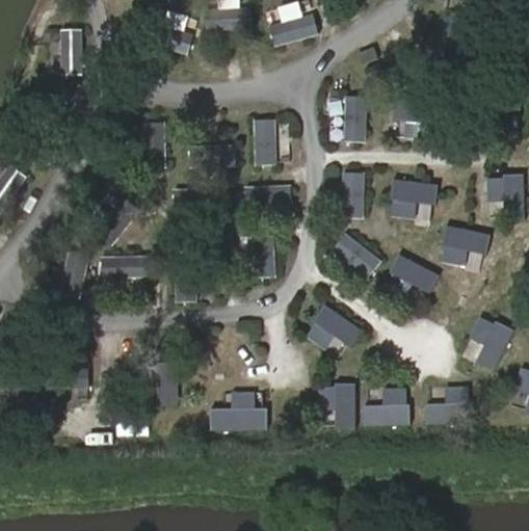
[(249,6),(206,9),(208,29),(250,26),(249,6)]
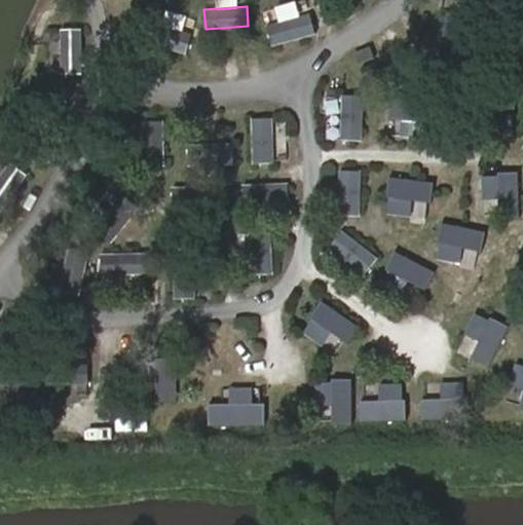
[(269,46),(314,33),(308,13),(263,27),(269,46)]
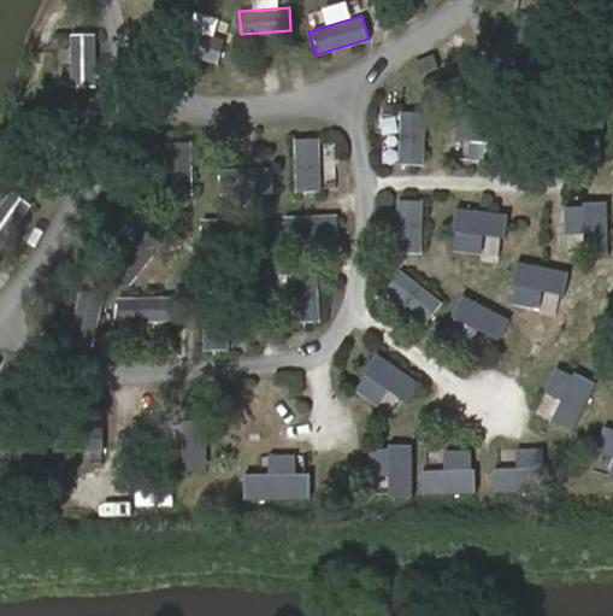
[(62,37),(62,86),(89,86),(90,37),(62,37)]
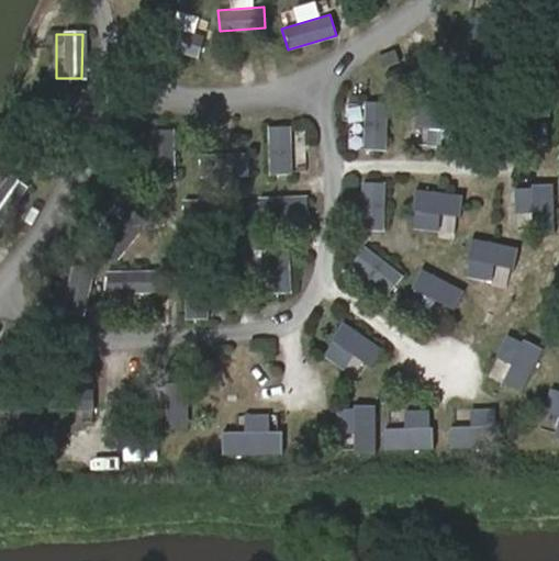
[(386,148),(387,101),(366,101),(365,148),(386,148)]
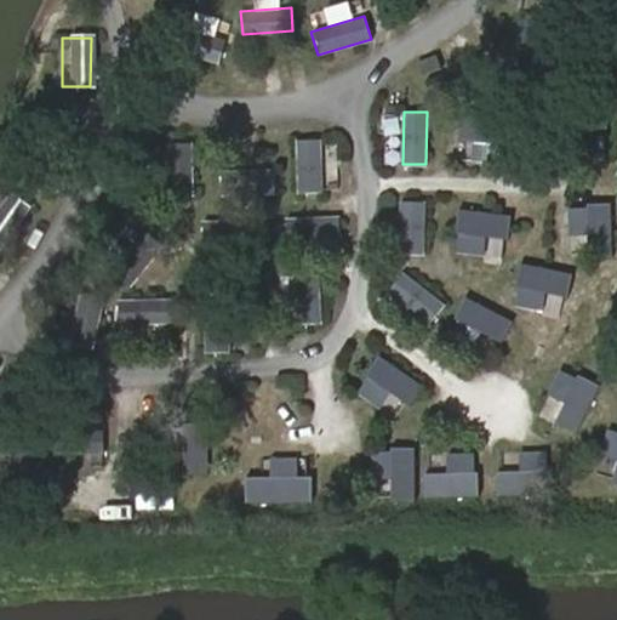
[(453,112),(452,135),(509,140),(512,117),(453,112)]
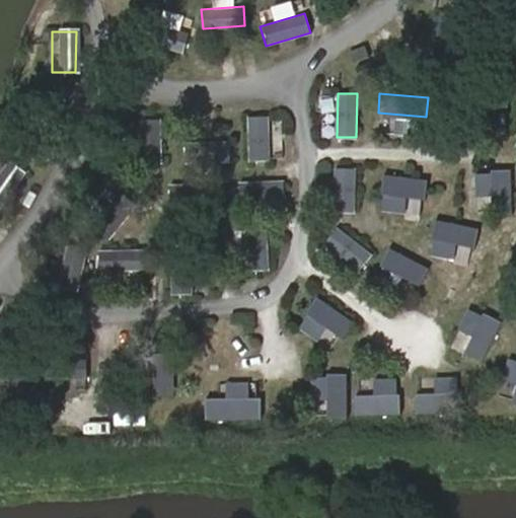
[(267,115),(245,116),(247,159),(268,158),(267,115)]
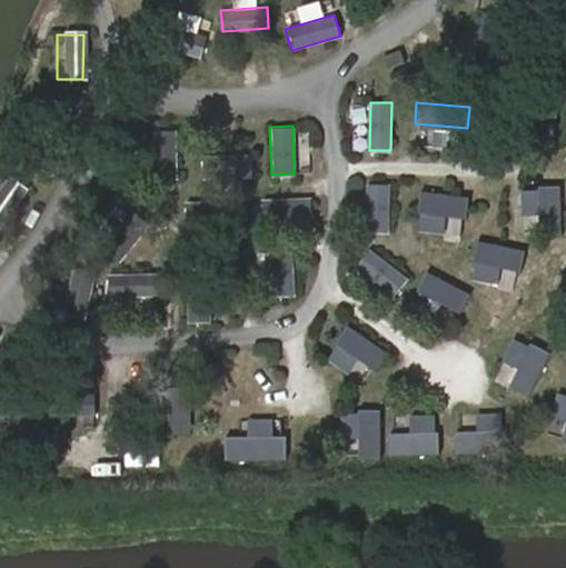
[(175,183),(175,130),(154,130),(154,183),(175,183)]
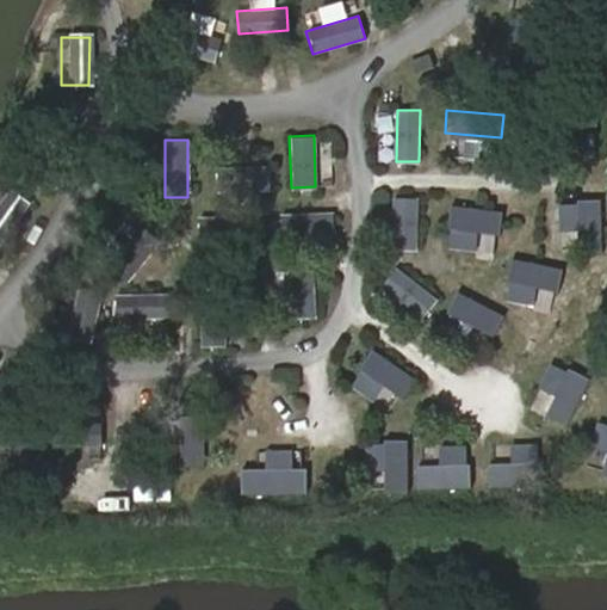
[(267,166),(216,167),(216,191),(267,190),(267,166)]
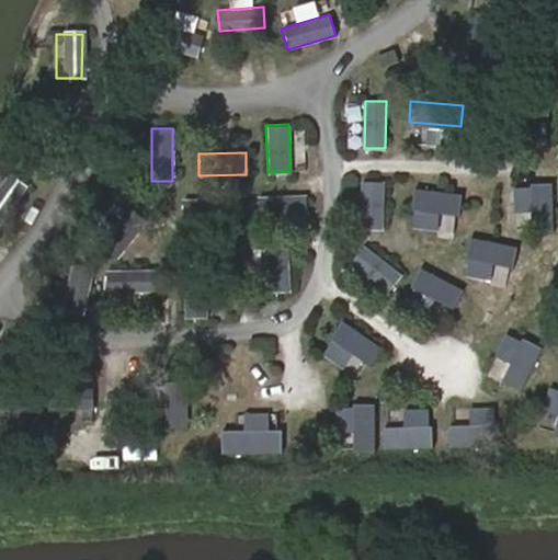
[(6,172),(0,179),(0,213),(23,186),(6,172)]
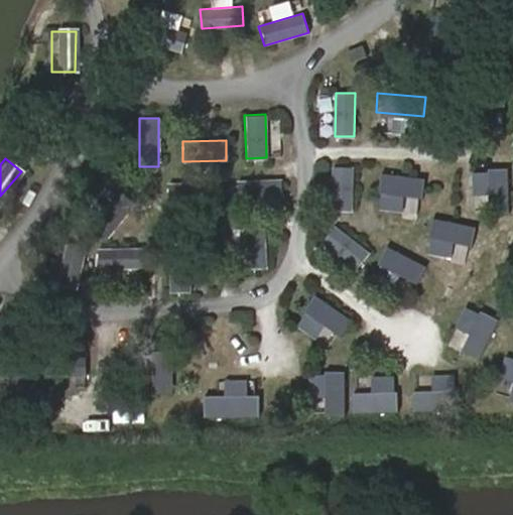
[(352,210),(353,167),(333,166),(332,210),(352,210)]
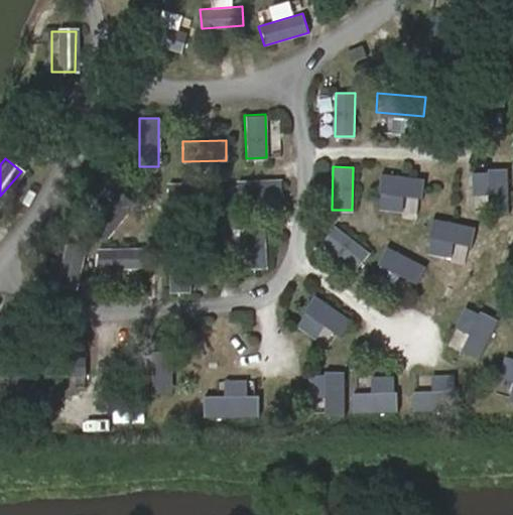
[(478,170),(459,170),(459,216),(479,216),(478,170)]
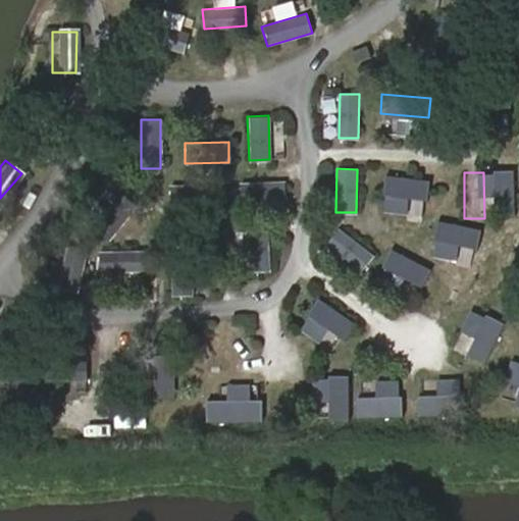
[(284,183),(239,185),(240,204),(284,202),(284,183)]
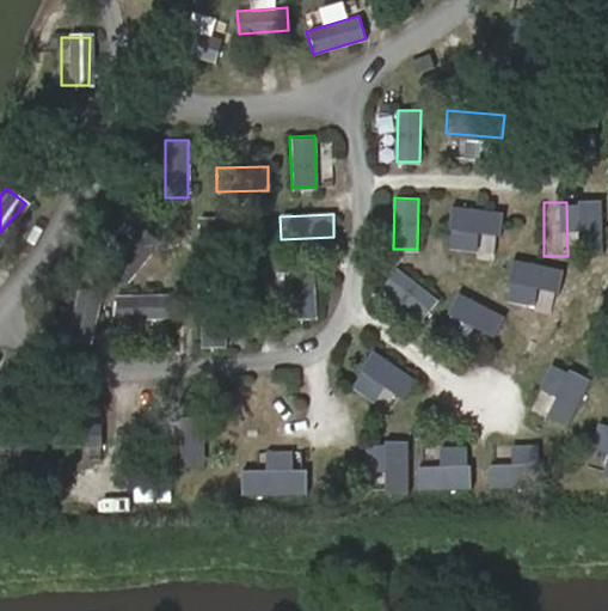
[(250,219),(201,217),(200,240),(249,242),(250,219)]
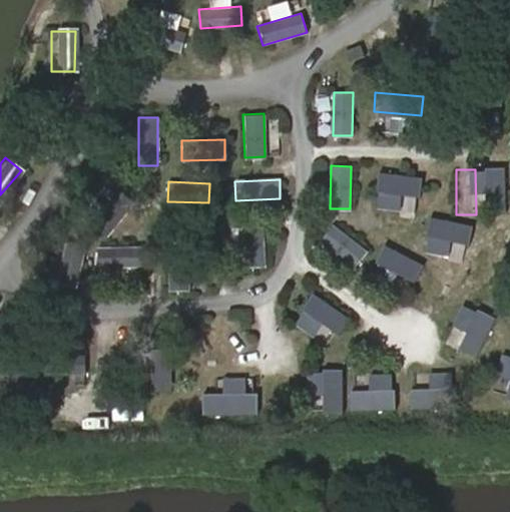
[(108,237),(139,202),(122,188),(92,224),(108,237)]
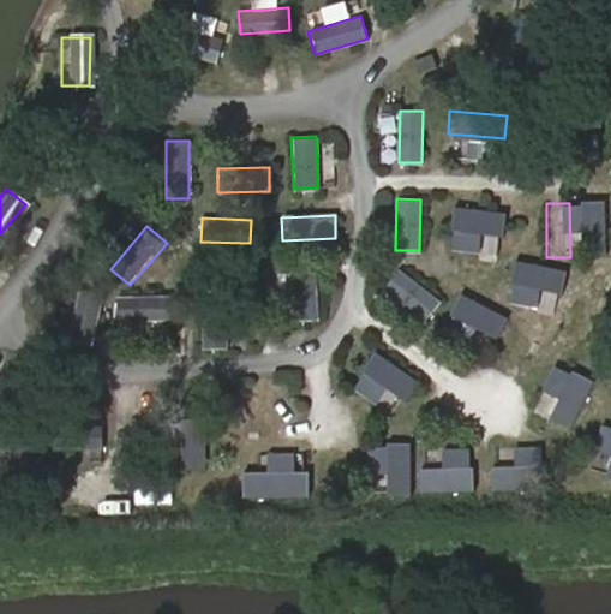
[(457,264),(509,263),(509,242),(457,243),(457,264)]
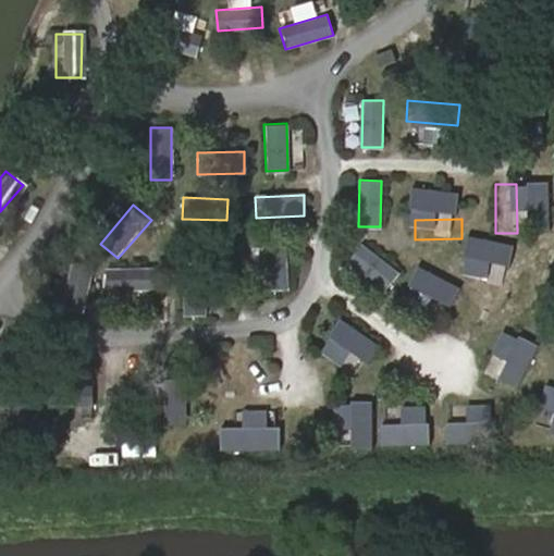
[(288,289),(285,244),(263,245),(266,291),(288,289)]
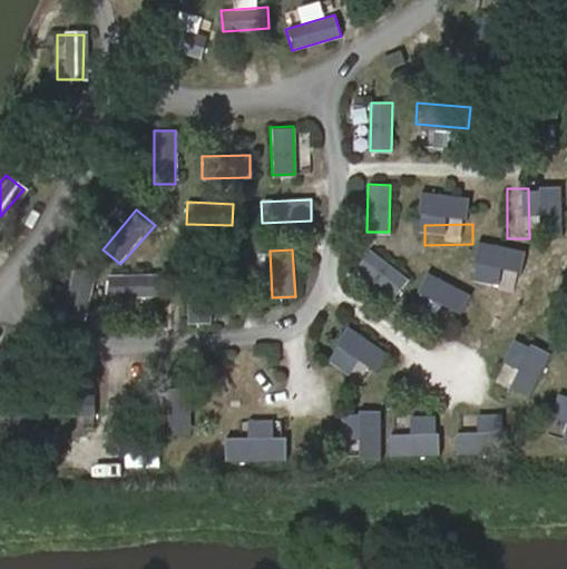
[(406,278),(369,251),(355,267),(393,295),(406,278)]
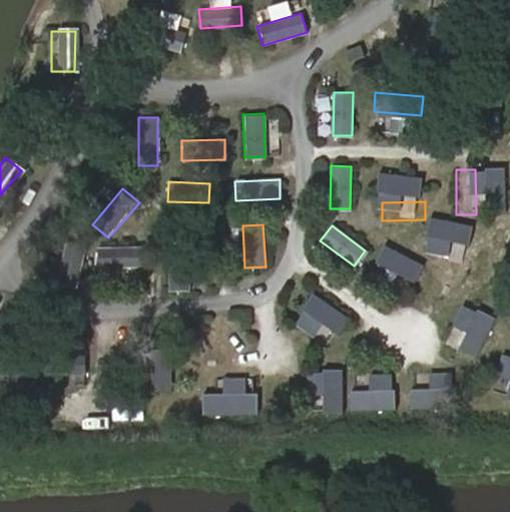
[(78,287),(87,240),(69,236),(59,283),(78,287)]
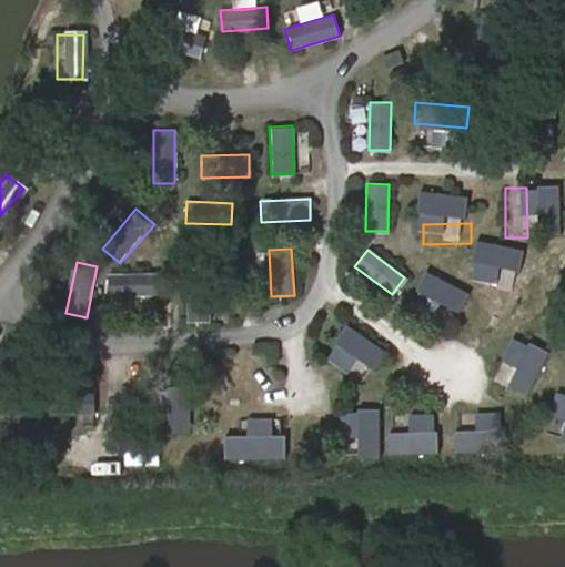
[(504,310),(525,310),(526,265),(505,264),(504,310)]
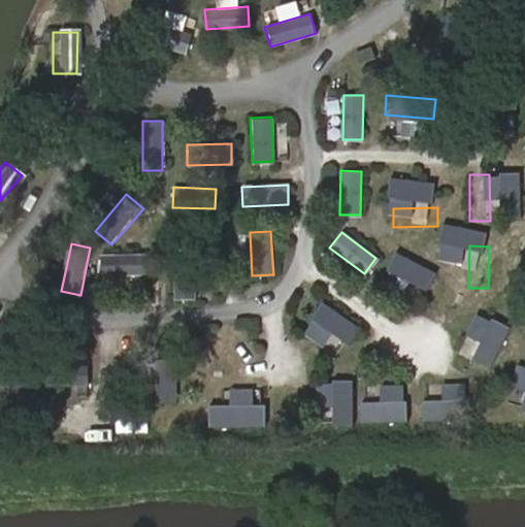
[(100,254),(101,274),(148,273),(146,253),(100,254)]
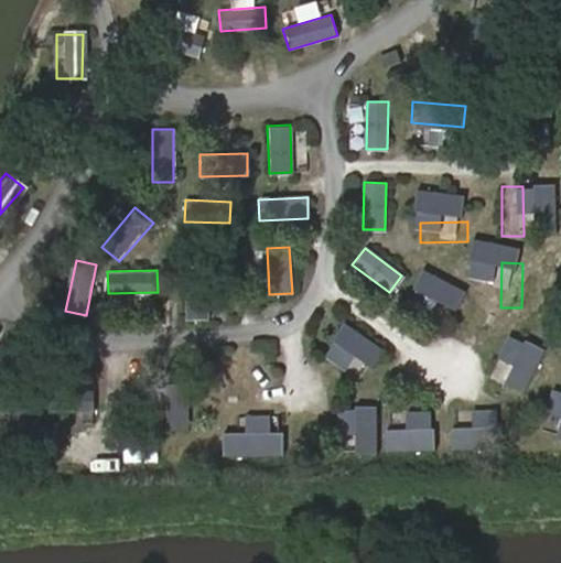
[(463,300),(424,271),(411,289),(450,317),(463,300)]
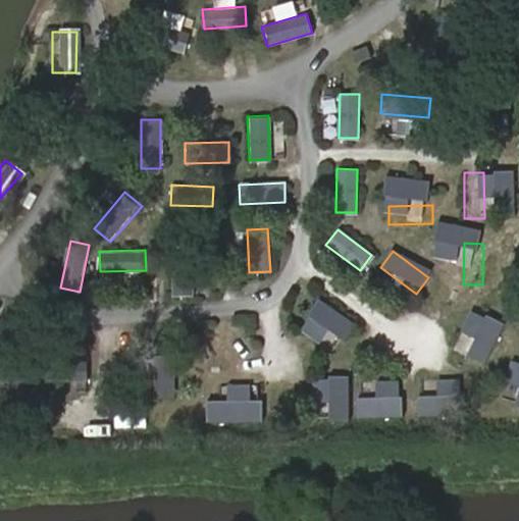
[(172,295),(192,295),(191,257),(171,257),(172,295)]
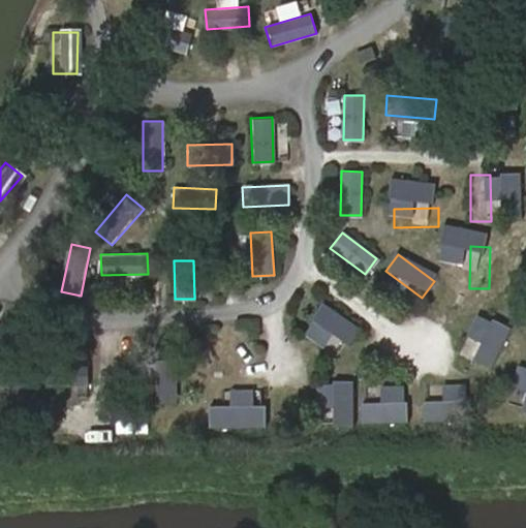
[(361,325),(326,302),(314,317),(349,341),(361,325)]
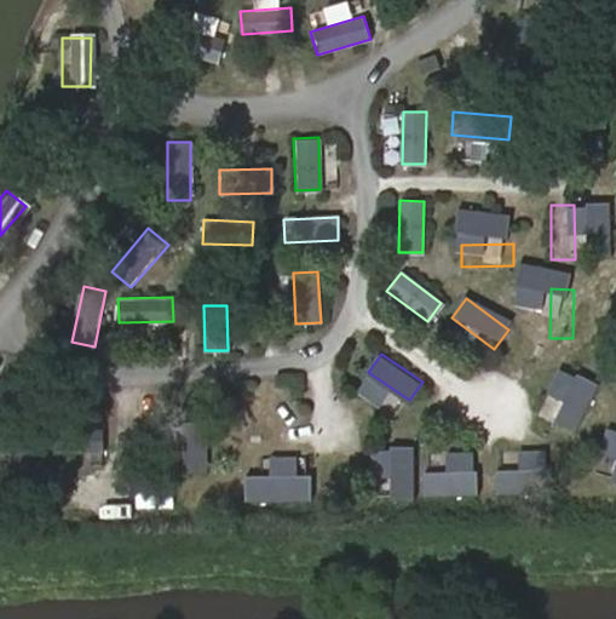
[(610,400),(592,385),(560,425),(579,440),(610,400)]
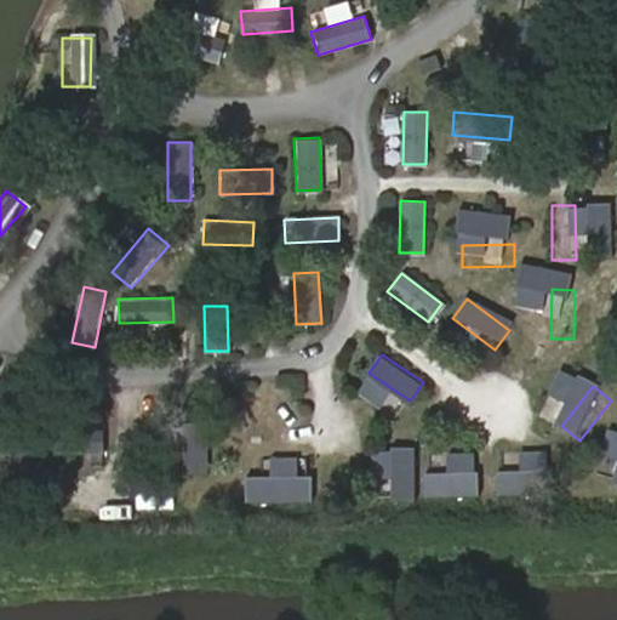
[(183,416),(184,473),(207,473),(206,416),(183,416)]
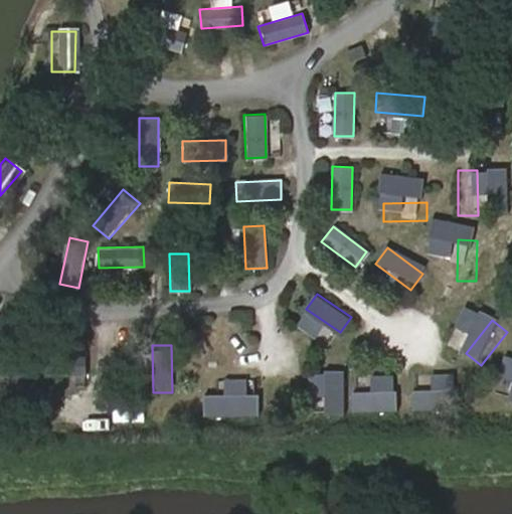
[(33,377),(84,374),(83,354),(32,357),(33,377)]
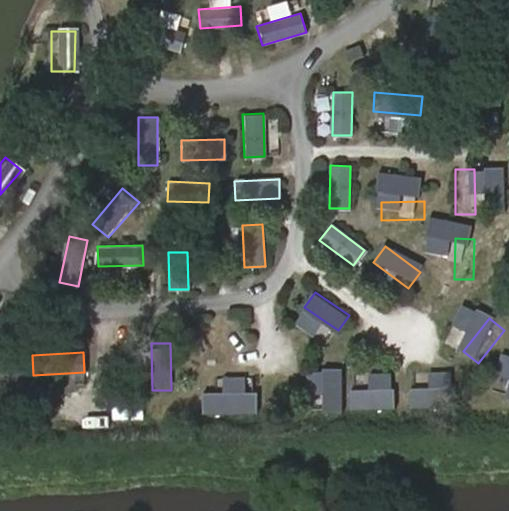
[(334,410),(335,369),(317,368),(316,409),(334,410)]
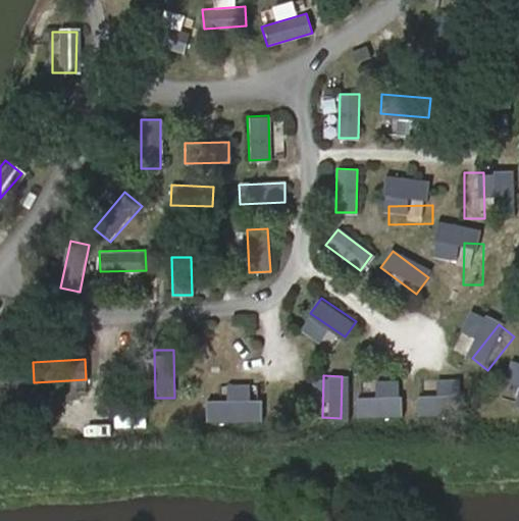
[(435,419),(435,377),(417,377),(417,419),(435,419)]
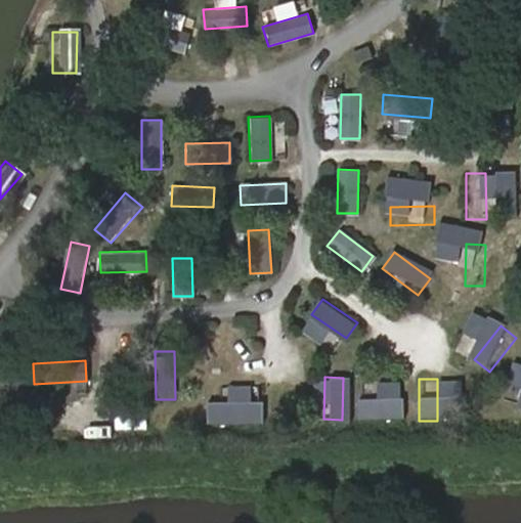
[(247,384),(203,385),(203,405),(247,405),(247,384)]
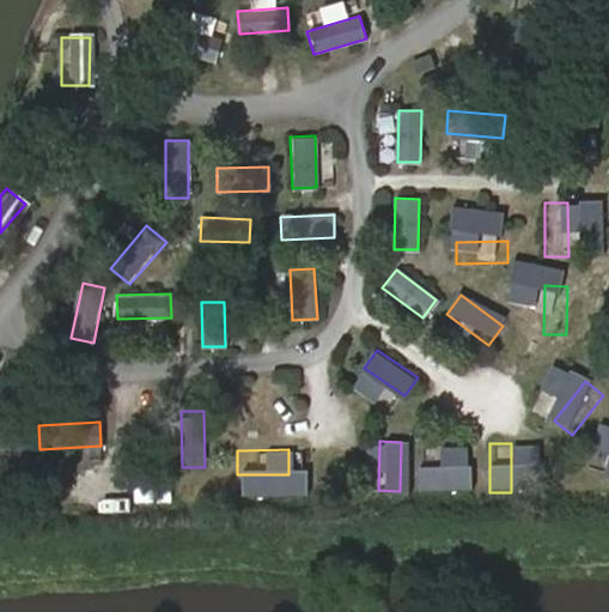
[(608,449),(595,467),(608,478),(608,449)]
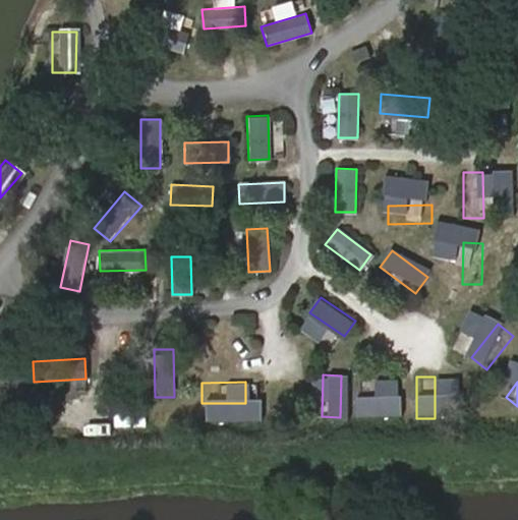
[(357,419),(400,419),(400,398),(357,398),(357,419)]
